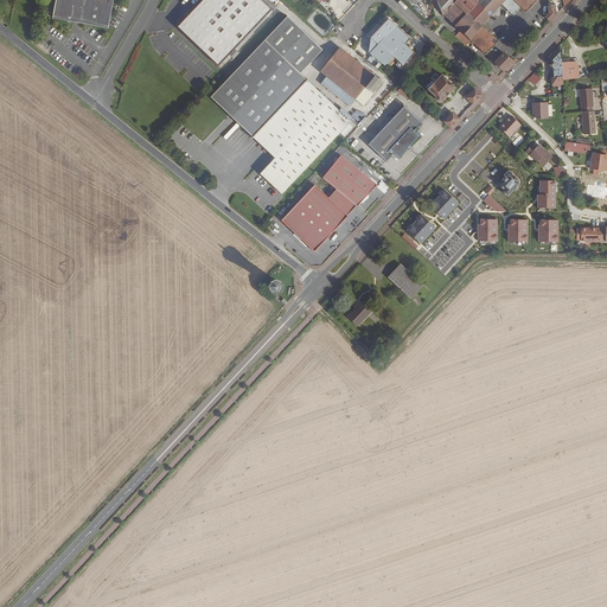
[(56,0),(53,17),(69,19),(68,21),(69,21),(69,23),(70,23),(71,23),(71,21),(71,20),(109,27),(113,0),(56,0)]
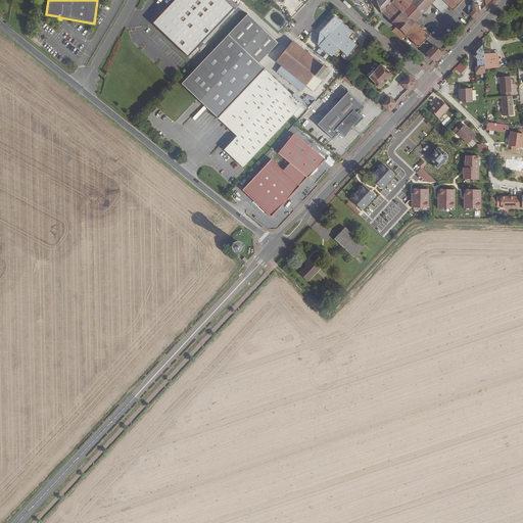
[(233,7),(225,0),(174,0),(153,21),(187,56),(233,7)]
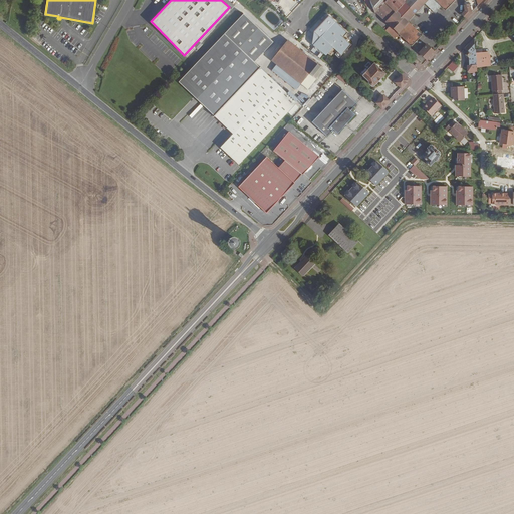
[(446,11),(456,0),(364,0),(366,6),(371,4),(374,12),(375,13),(402,37),(412,46),(423,35),(408,21),(425,4),(435,13),(441,6),(446,11)]
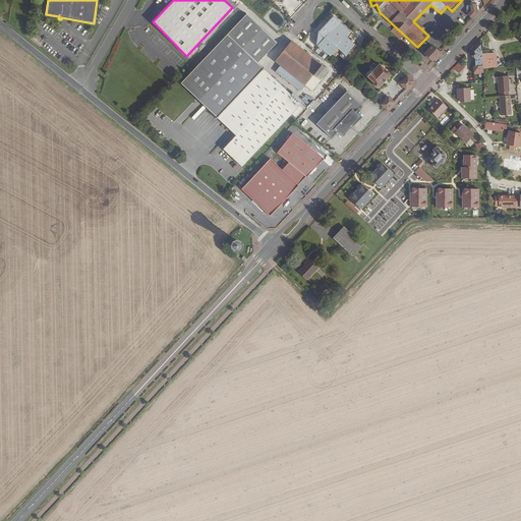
[(467,14),(472,18),(477,12),(489,0),(483,0),(484,1),(476,4),(470,5),(471,10),(467,14)]
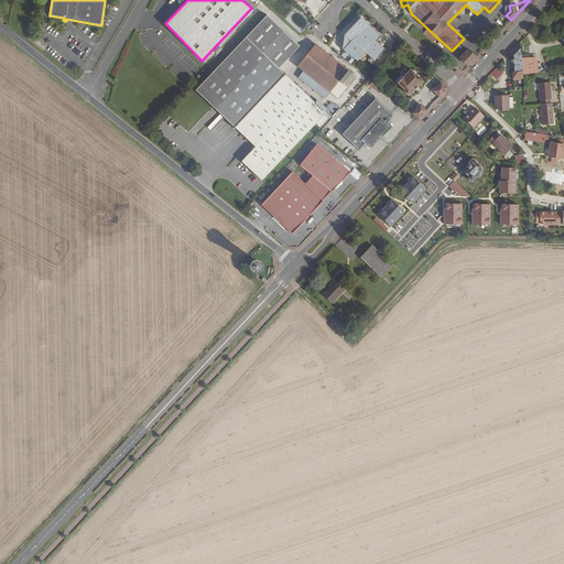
[(267,15),(246,38),(279,68),(286,61),(300,46),(267,15)]
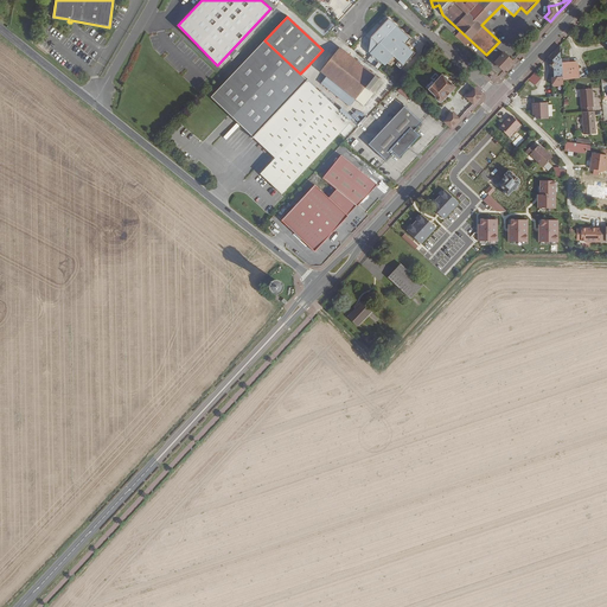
[(415,53),(406,44),(410,39),(396,25),(379,43),(370,53),(385,65),(388,63),(394,57),(396,58),(398,62),(403,65),(415,53)]
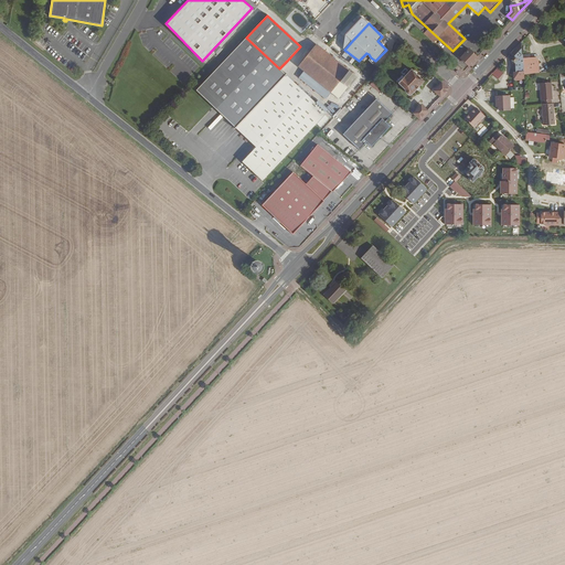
[(246,38),(196,91),(256,147),(242,162),(263,181),(317,124),(326,115),(327,114),(279,68),(246,38)]
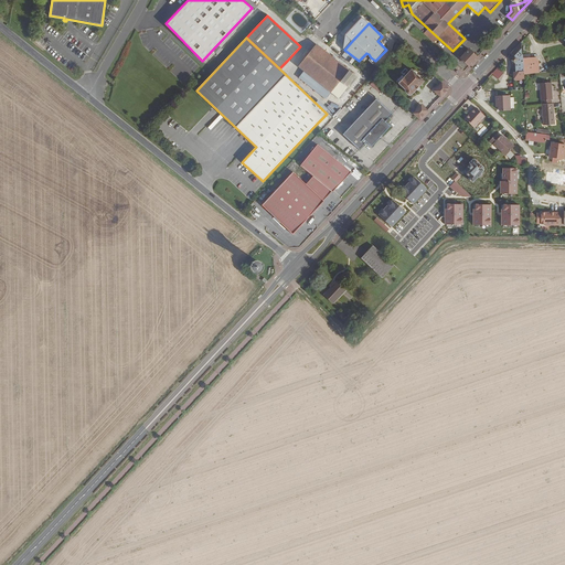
[(522,72),(521,55),(521,43),(511,53),(514,56),(511,61),(514,63),(515,62),(515,72),(522,72)]
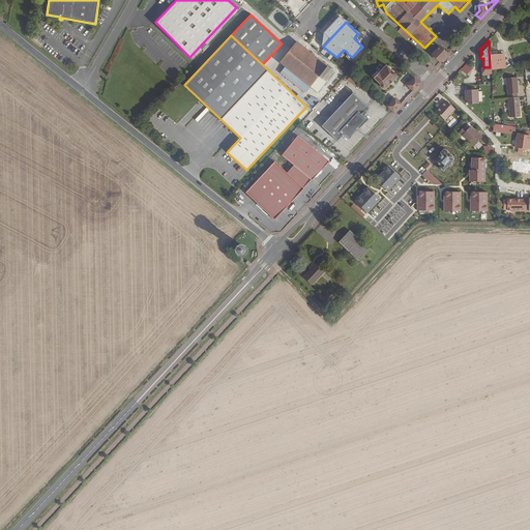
[(297,41),(280,62),(317,92),(333,71),(297,41)]
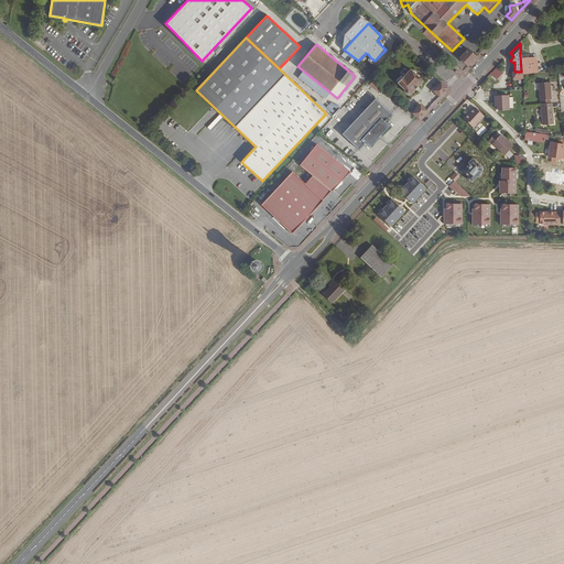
[(476,57),(468,49),(459,58),(468,66),(476,57)]
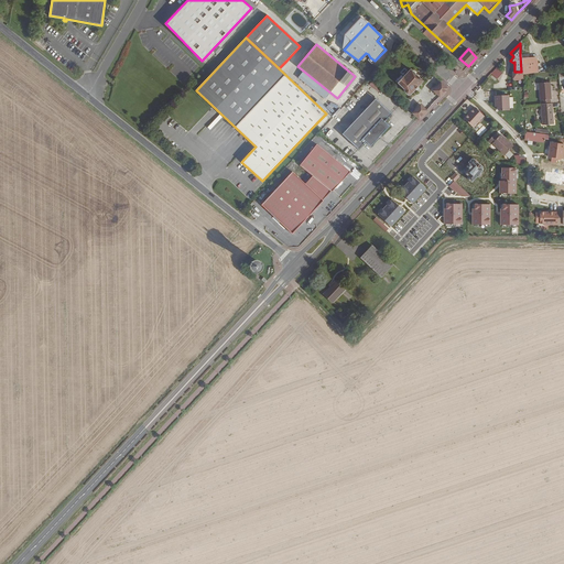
[(537,73),(535,57),(522,58),(522,66),(523,74),(537,73)]
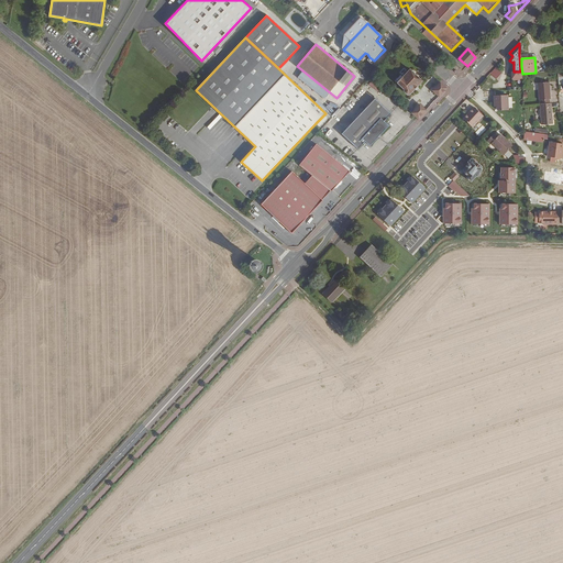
[(496,79),(503,73),(496,67),(490,73),(496,79)]
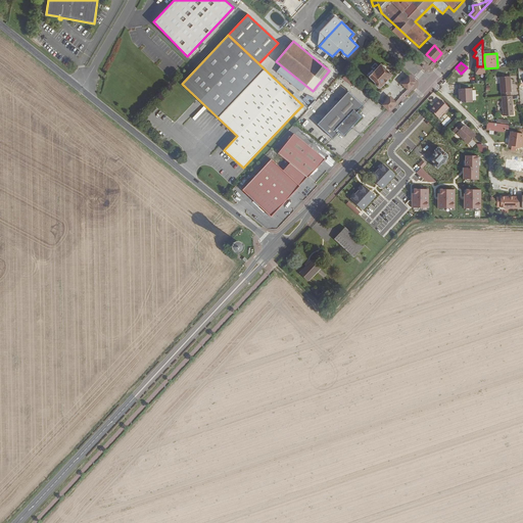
[(380,88),(392,76),(381,64),(374,72),(369,77),(375,83),(375,85),(379,88),(380,88)]
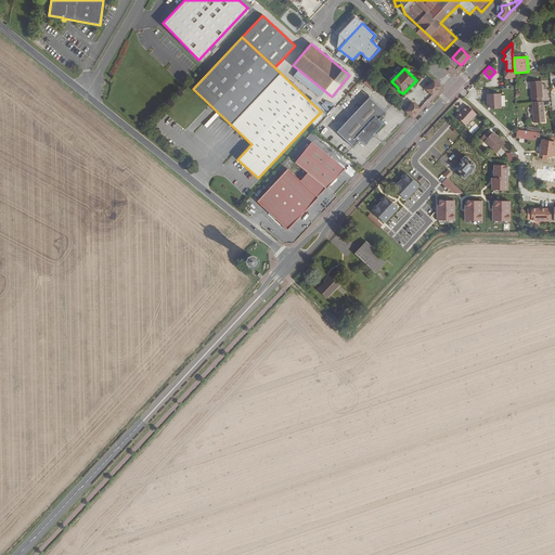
[(366,80),(364,84),(373,91),(376,87),(366,80)]
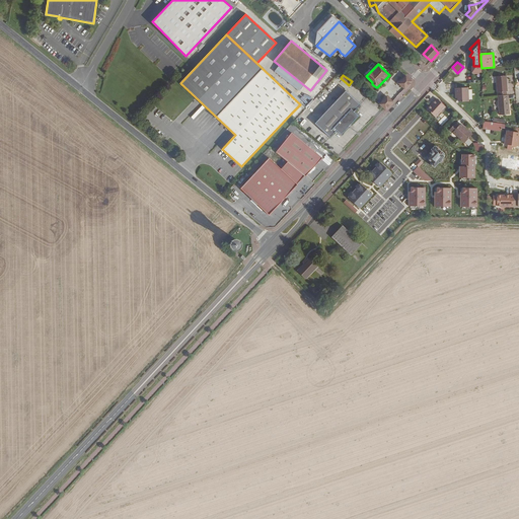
[(412,83),(403,76),(395,84),(403,91),(412,83)]
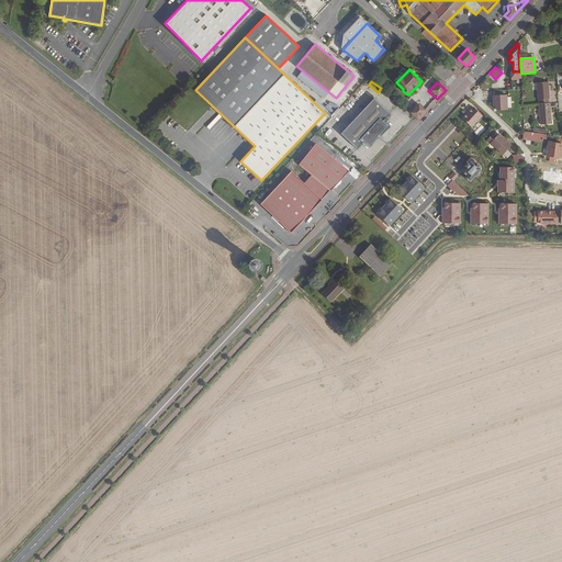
[(550,99),(549,82),(537,82),(538,100),(539,100),(539,103),(549,103),(549,99),(550,99)]
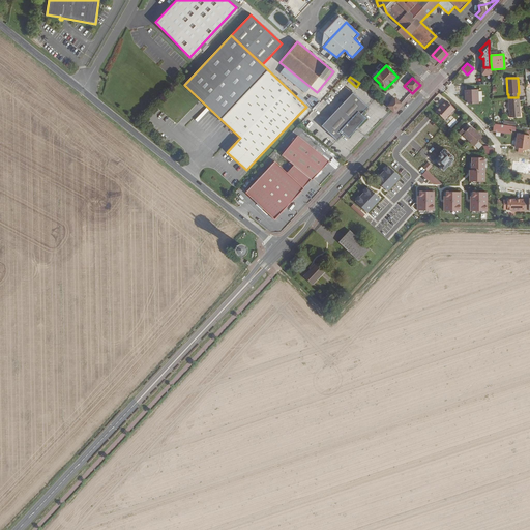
[(479,104),(478,90),(465,90),(465,100),(468,100),(468,104),(479,104)]
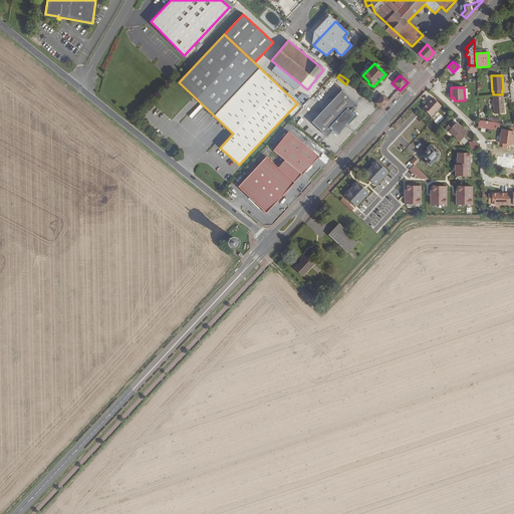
[(342,89),(312,122),(326,137),(333,130),(336,132),(339,132),(353,116),(353,113),(350,110),(357,103),(342,89)]
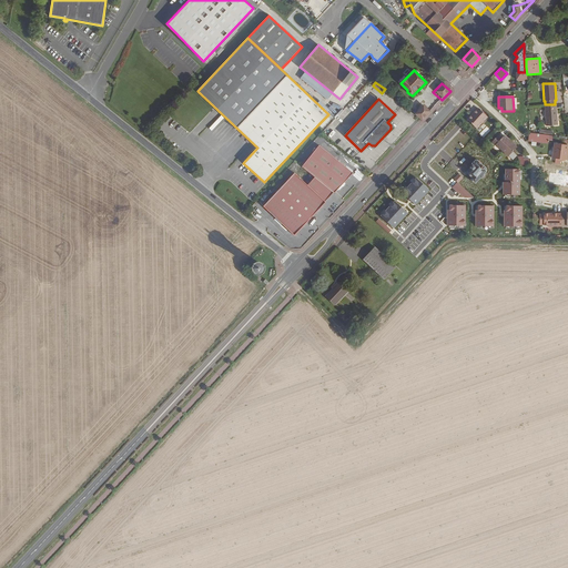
[(558,125),(556,104),(545,105),(546,127),(558,125)]
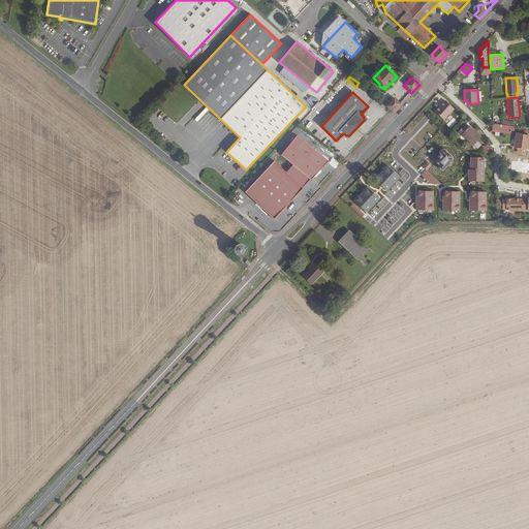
[(400,104),(394,98),(385,106),(393,113),(400,104)]
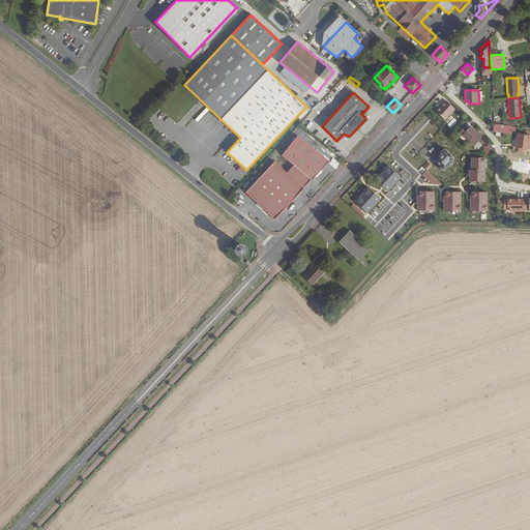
[(445,120),(455,109),(446,100),(436,112),(445,120)]
